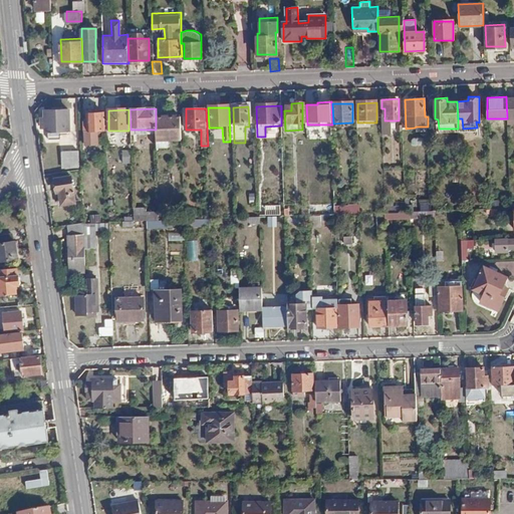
[(44,120),(40,120),(40,133),(44,133),(44,136),(69,136),(69,112),(44,113),(44,120)]
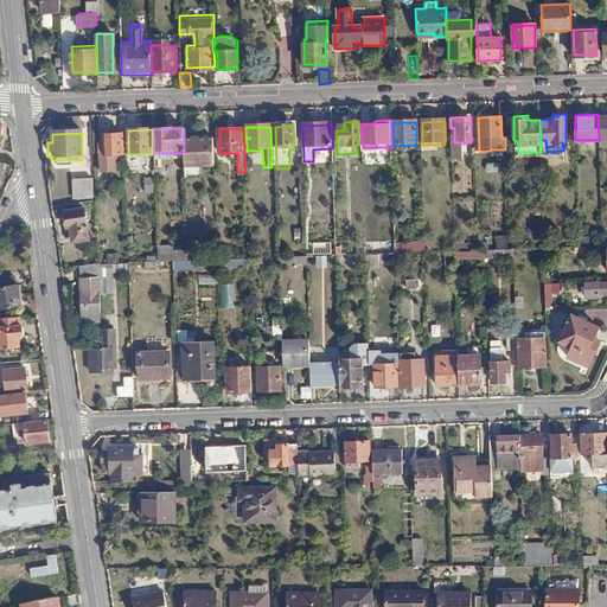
[(125,134),(100,134),(101,172),(115,171),(115,154),(125,154),(125,134)]
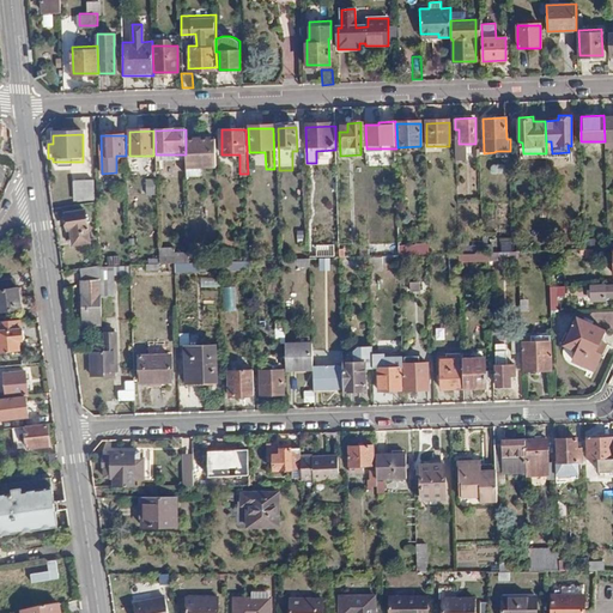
[(216,137),(186,138),(186,155),(187,162),(217,161),(216,137)]
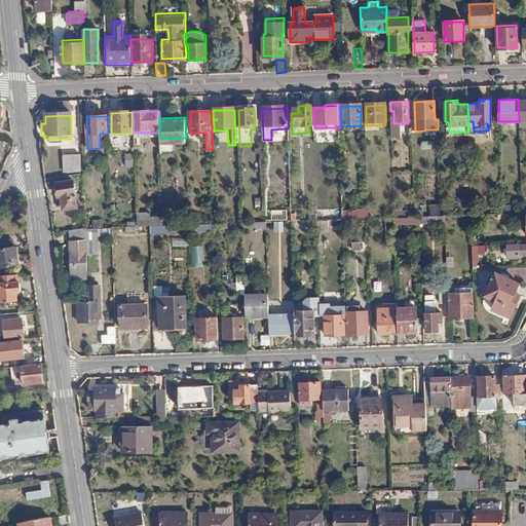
[(80,154),(65,154),(65,171),(80,171),(80,154)]
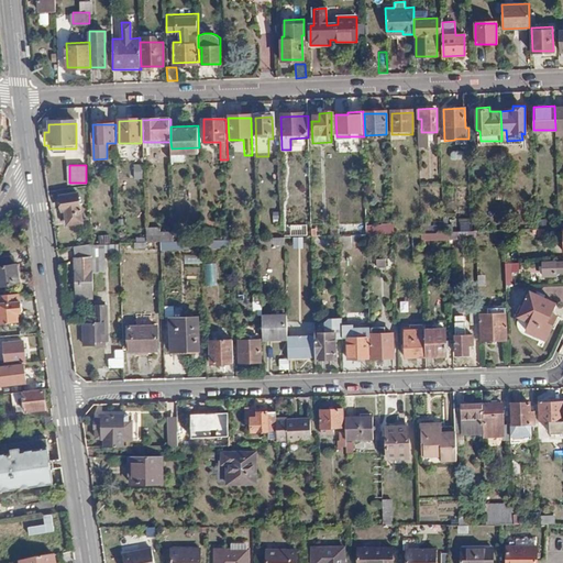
[(83,199),(65,200),(66,229),(84,229),(83,199)]
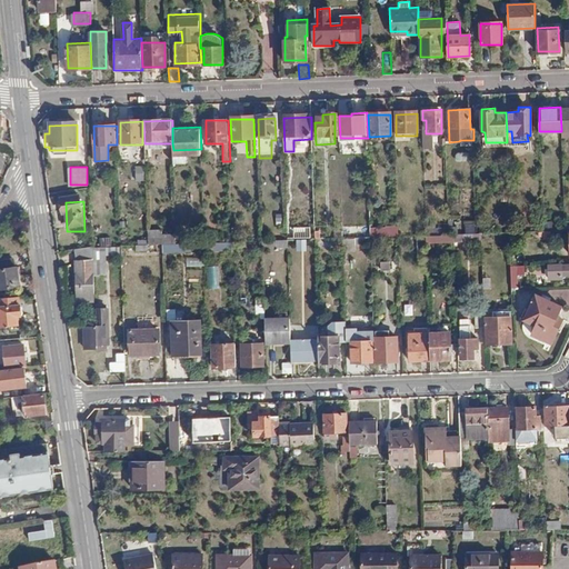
[(171,201),(161,202),(162,222),(171,222),(171,201)]
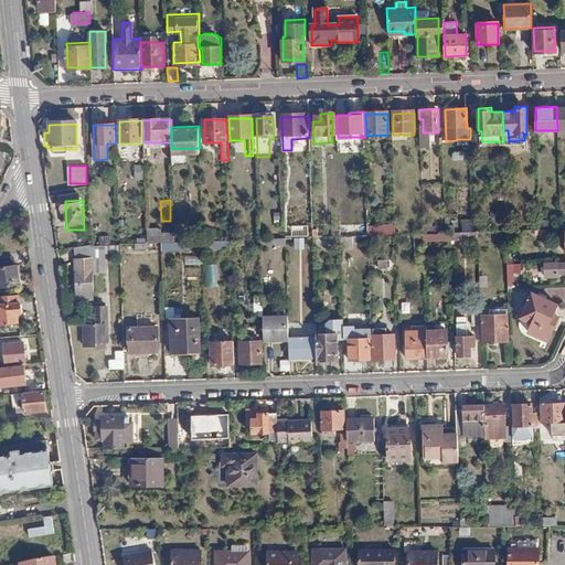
[(473,231),(472,222),(461,222),(462,232),(473,231)]
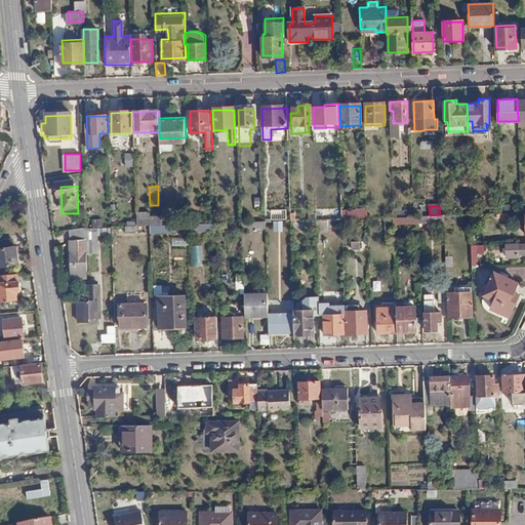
[(150,217),(150,211),(137,211),(137,224),(150,224),(150,233),(180,233),(180,223),(155,224),(155,217),(150,217)]
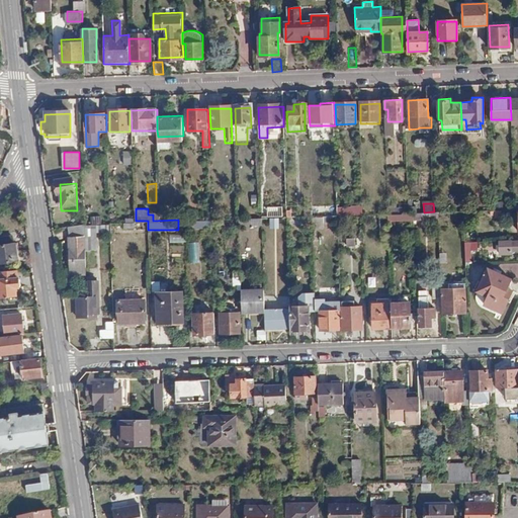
[(414,222),(414,213),(387,213),(389,222),(414,222)]
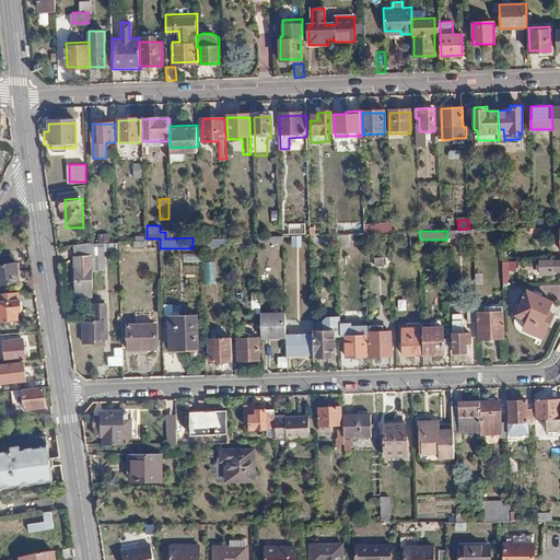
[(109,233),(98,234),(98,242),(109,242),(109,233)]
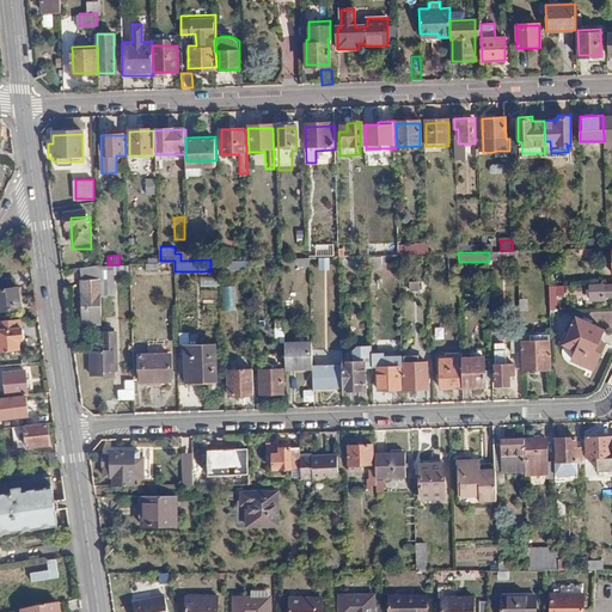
[(371,257),(372,271),(384,270),(381,256),(371,257)]
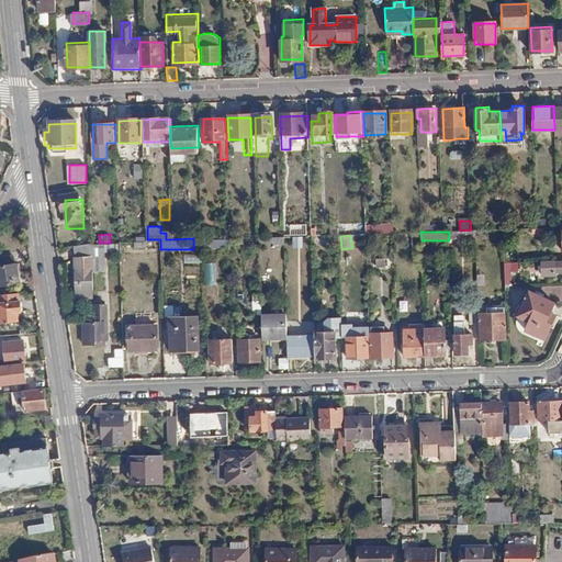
[(135,236),(135,247),(145,247),(145,236),(135,236)]
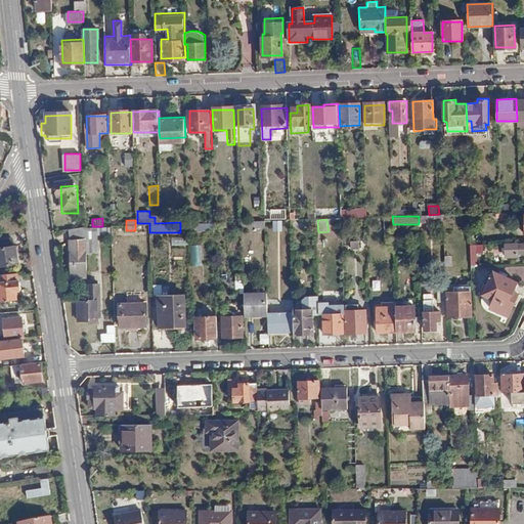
[(282,220),(273,220),(273,230),(282,230),(282,220)]
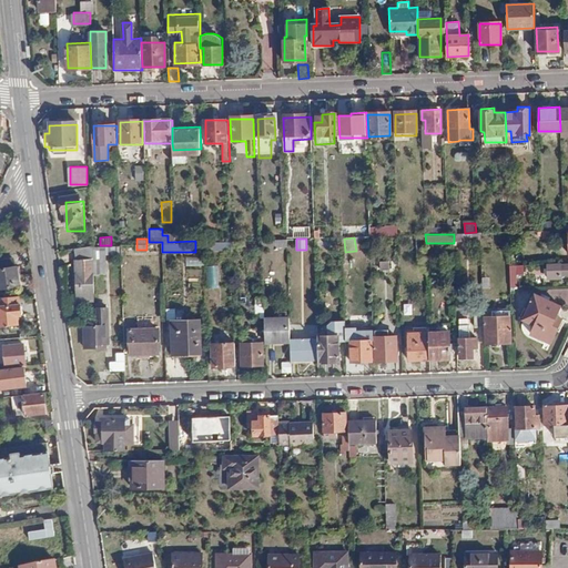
[(92,245),(74,246),(77,290),(94,290),(92,245)]
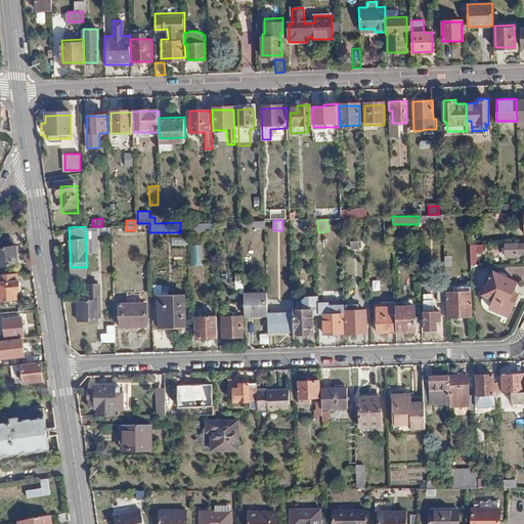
[(0,238),(0,265),(19,264),(18,246),(15,246),(14,238),(0,238)]
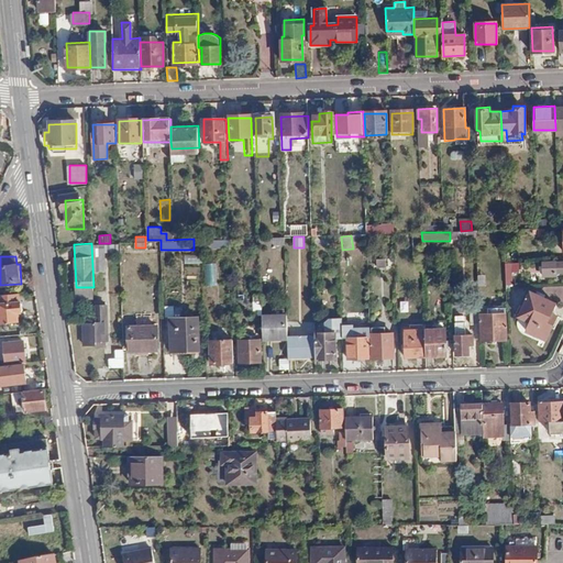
[(377,258),(377,267),(386,267),(386,258),(377,258)]
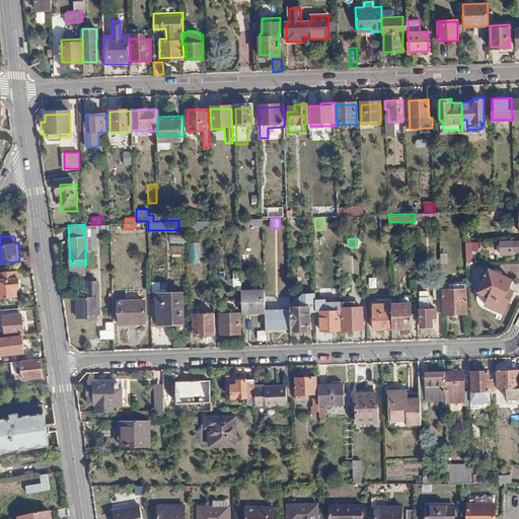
[(513,238),(500,238),(501,252),(513,252),(513,249),(518,248),(518,240),(512,241),(513,238)]
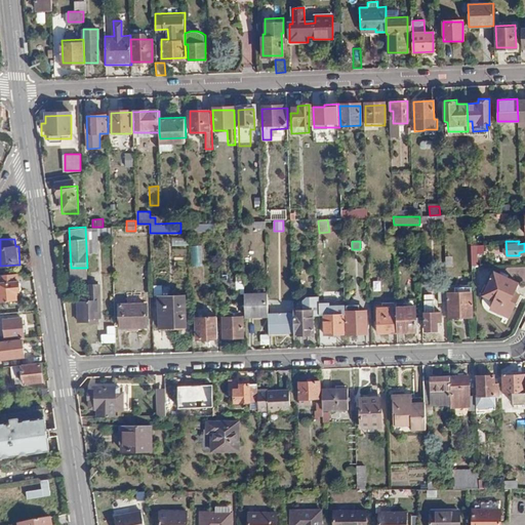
[(483,242),(471,243),(471,264),(477,264),(477,252),(483,252),(483,242)]
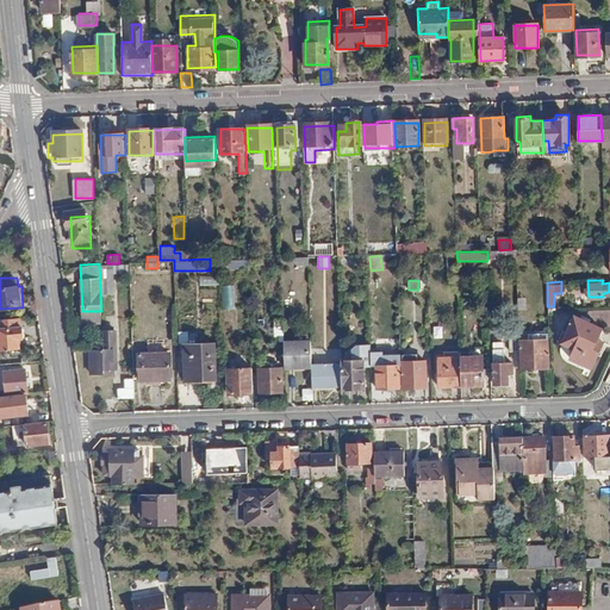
[(20,318),(0,319),(0,349),(19,348),(19,340),(23,340),(20,318)]
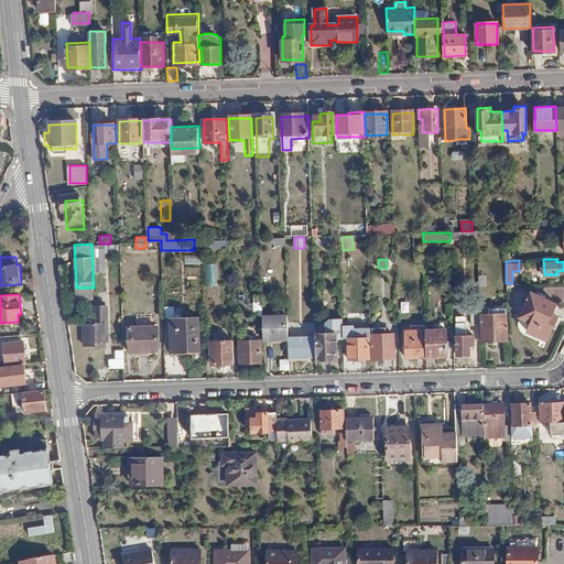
[(562,310),(537,297),(523,322),(533,327),(529,337),(549,347),(556,333),(552,331),(562,310)]
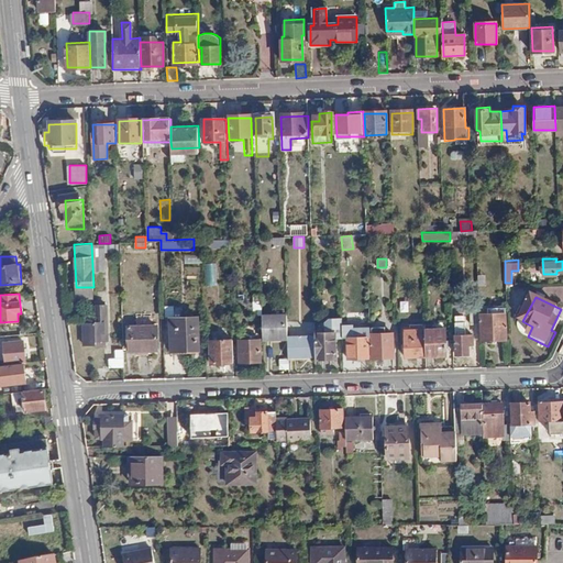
[(484,304),(481,304),(483,337),(505,338),(505,311),(498,310),(497,306),(484,306),(484,304)]
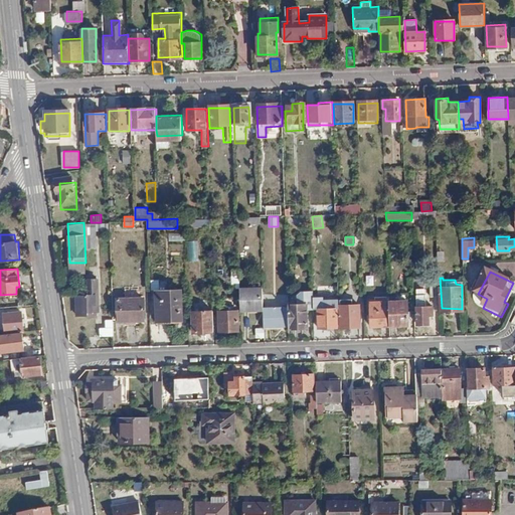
[(73,294),(73,313),(100,313),(99,279),(86,279),(87,294),(73,294)]
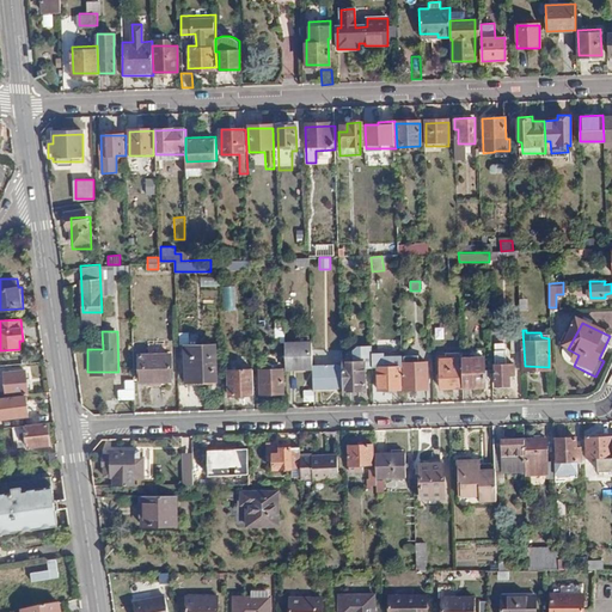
[(312,368),(312,366),(311,343),(286,343),(286,368),(312,368)]
